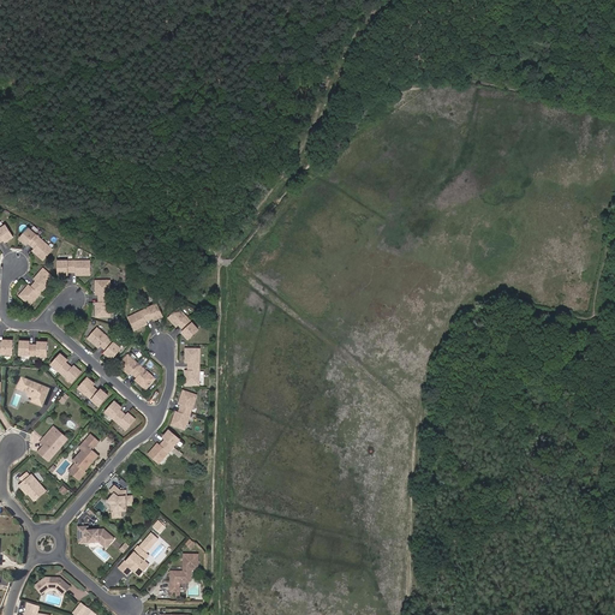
[(0,242),(1,242),(3,244),(10,239),(3,227),(0,228),(0,242)]
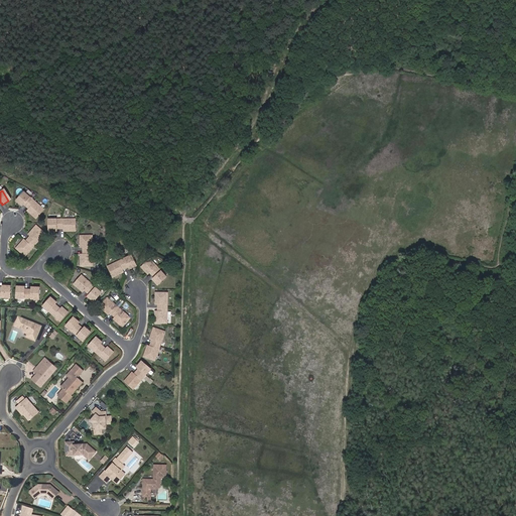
[(21,194),(14,202),(19,207),(21,205),(27,210),(28,211),(27,213),(34,220),(41,211),(33,204),(32,204),(27,199),(21,194)]
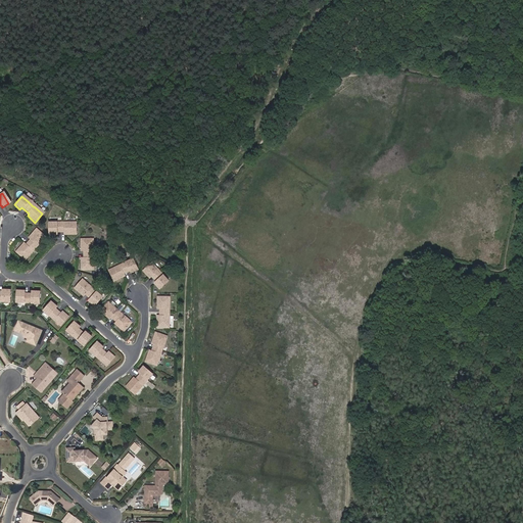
[(47,223),(47,235),(55,235),(55,232),(62,232),(64,232),(64,235),(75,235),(74,223),(62,223),(62,224),(55,224),(54,223),(47,223)]
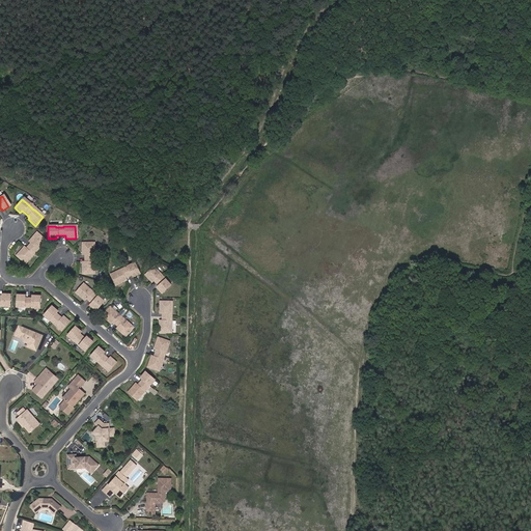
[(45,241),(35,233),(29,241),(30,243),(29,244),(24,250),(23,251),(21,249),(15,257),(24,264),(31,256),(31,255),(36,250),(45,241)]
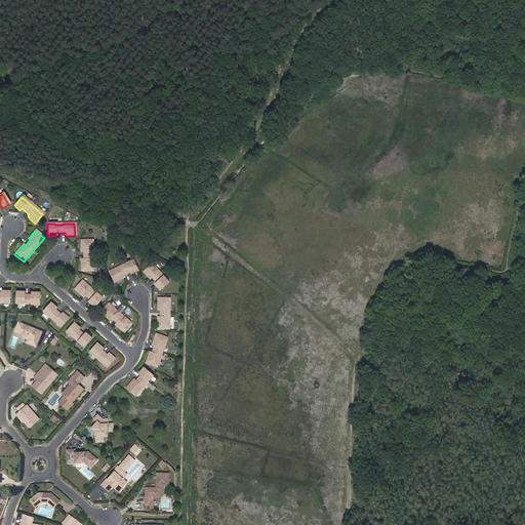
[(91,240),(80,241),(80,250),(82,250),(82,252),(83,259),(83,261),(80,261),(80,272),(92,272),(92,259),(91,259),(91,252),(92,252),(91,240)]
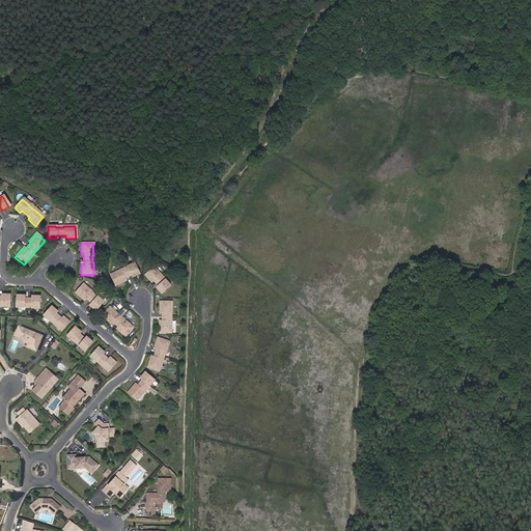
[(109,275),(114,285),(123,281),(122,279),(123,278),(131,275),(132,277),(139,274),(134,263),(127,267),(120,270),(119,270),(109,275)]
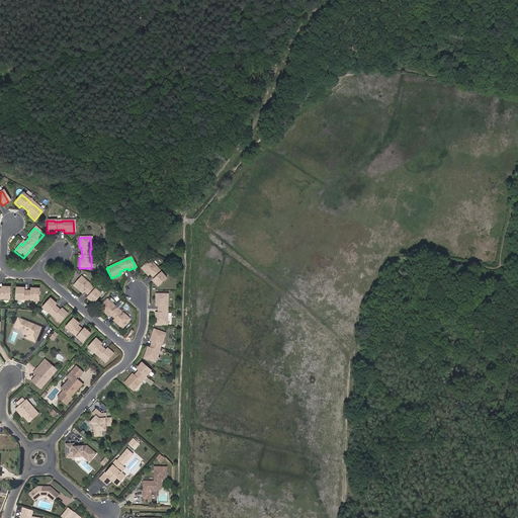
[(149,260),(141,268),(146,274),(148,272),(149,273),(154,279),(153,281),(158,286),(166,278),(161,273),(155,268),(156,267),(149,260)]
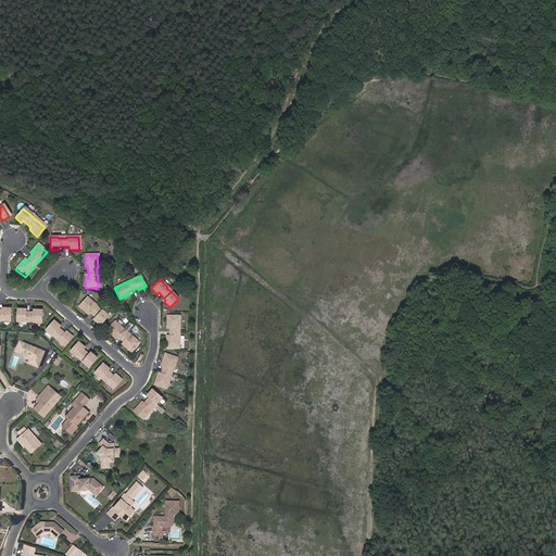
[(86,298),(78,307),(86,314),(88,312),(89,313),(96,318),(93,320),(100,326),(108,316),(102,311),(101,312),(96,306),(86,298)]
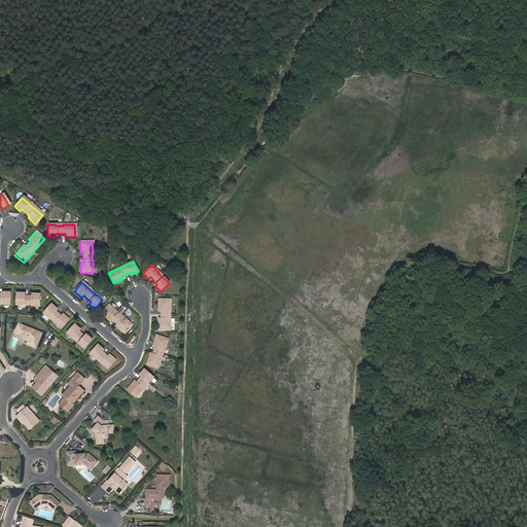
[(9,294),(1,293),(1,295),(0,294),(0,305),(1,305),(1,306),(8,306),(9,294)]
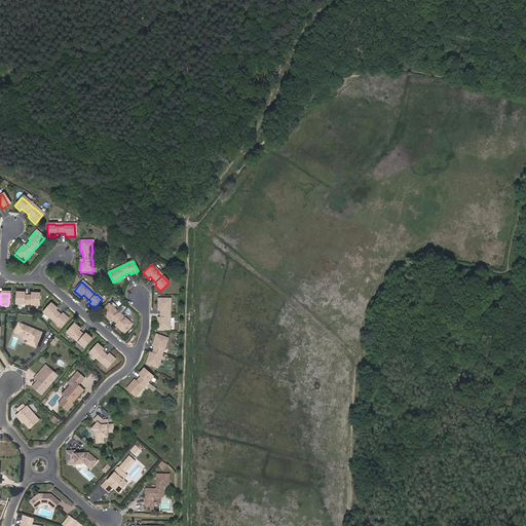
[(31,295),(31,297),(23,297),(24,294),(15,294),(15,305),(23,306),(23,305),(31,306),(38,306),(38,295),(31,295)]
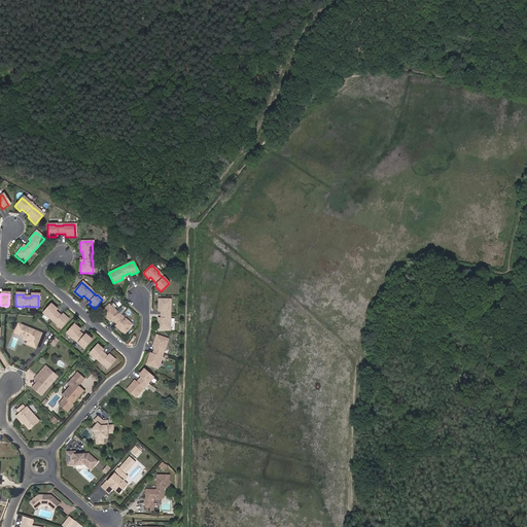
[(170,311),(170,300),(157,300),(157,309),(161,309),(161,311),(161,319),(161,320),(157,320),(157,330),(170,330),(170,319),(170,318),(170,311)]
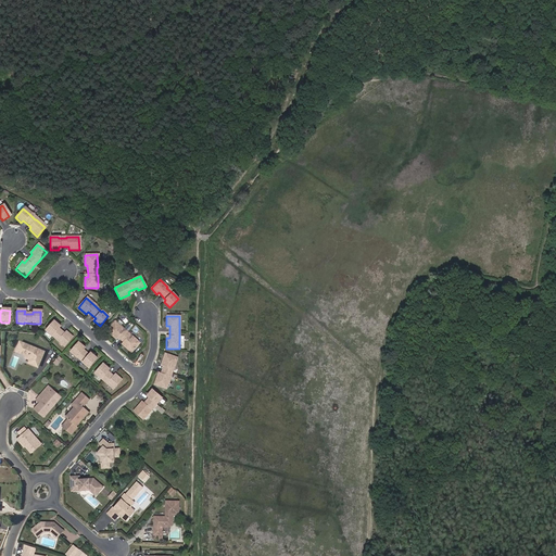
[(65,336),(64,335),(58,329),(59,327),(53,321),(45,331),(51,337),(58,341),(58,342),(63,348),(72,338),(66,333),(65,336)]
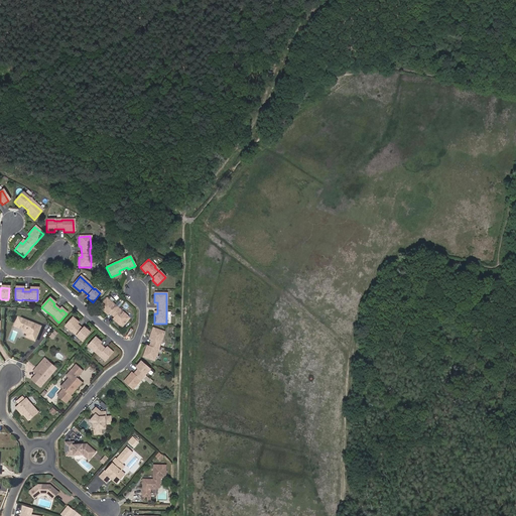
[(106,298),(99,307),(106,313),(107,311),(109,313),(114,317),(116,319),(114,321),(121,328),(129,318),(120,311),(115,306),(106,298)]
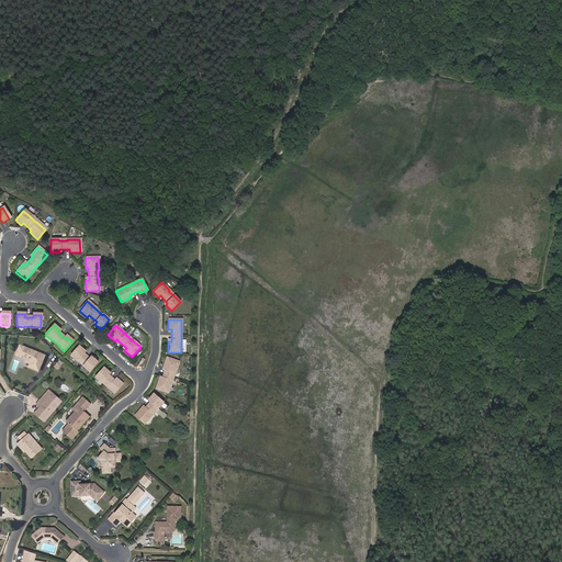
[(45,357),(20,347),(17,357),(27,361),(26,363),(31,366),(36,367),(35,370),(40,372),(45,357)]
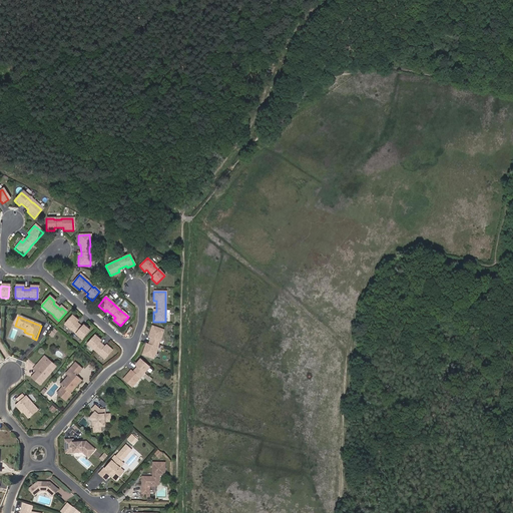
[(83,327),(82,329),(76,324),(78,322),(72,317),(64,326),(70,331),(70,330),(76,335),(76,336),(81,340),(89,332),(83,327)]
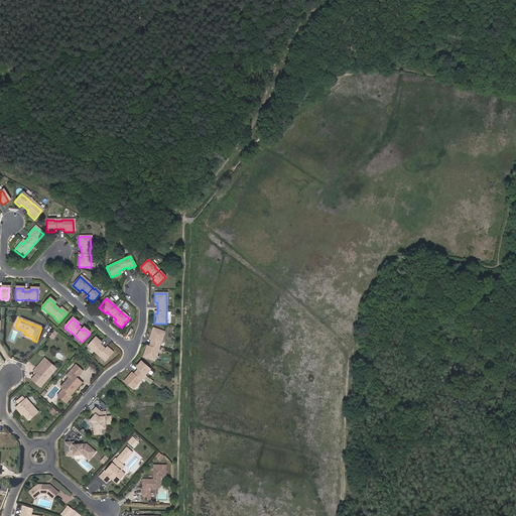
[(149,347),(149,349),(146,348),(143,357),(154,361),(157,350),(164,332),(153,329),(150,338),(152,339),(152,340),(149,347)]
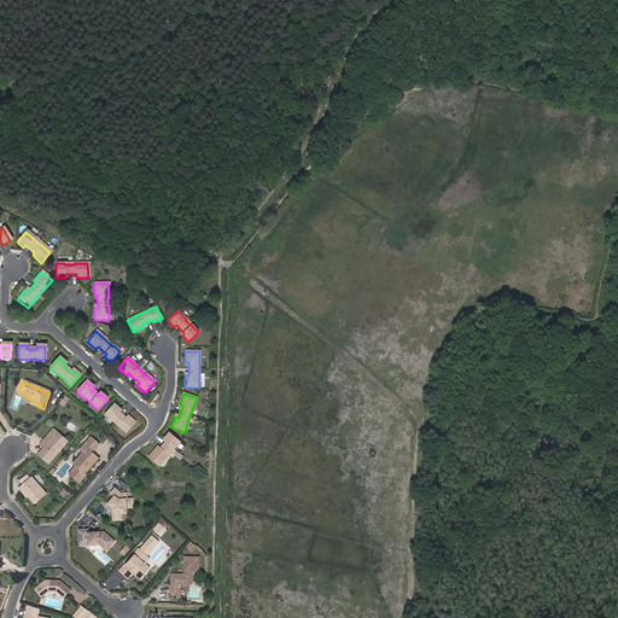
[(128,420),(126,419),(120,413),(121,410),(114,406),(105,415),(112,421),(120,427),(126,433),(135,423),(129,418),(128,420)]
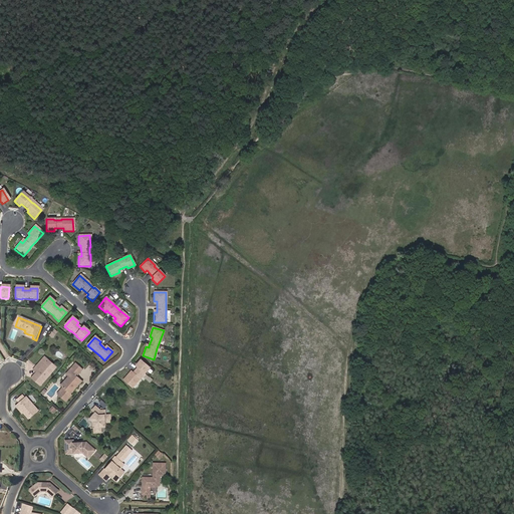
[(47,360),(44,357),(35,367),(39,370),(37,373),(31,378),(40,387),(53,370),(45,363),(47,360)]
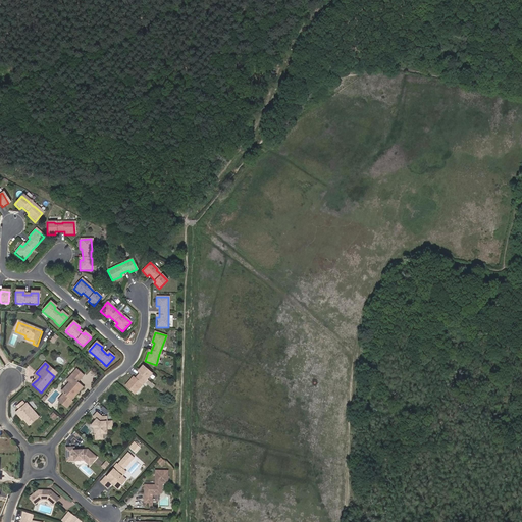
[(54,376),(57,373),(48,366),(46,369),(54,376)]
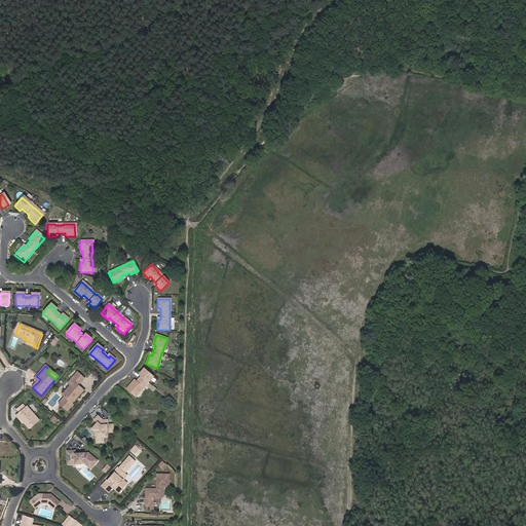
[(141,376),(136,382),(135,384),(133,382),(126,389),(136,398),(143,388),(148,382),(153,377),(144,369),(139,375),(141,376)]
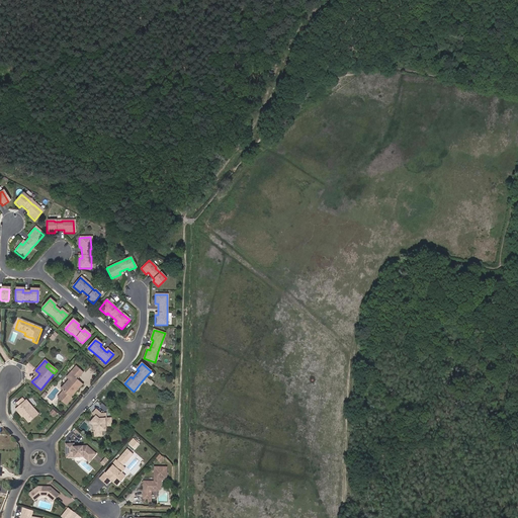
[(76,366),(70,373),(72,375),(69,379),(60,389),(63,391),(57,398),(65,406),(72,399),(71,398),(82,384),(78,380),(84,373),(76,366)]
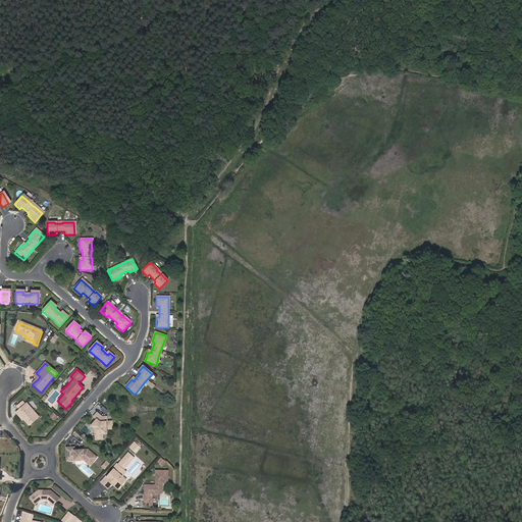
[(42,423),(30,409),(19,419),(22,422),(23,421),(33,431),(42,423)]
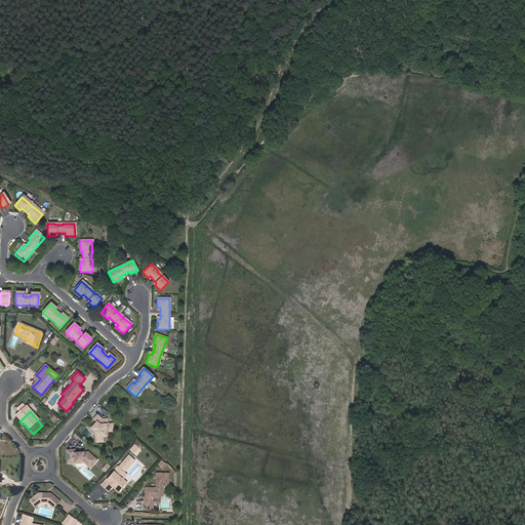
[(103,420),(97,416),(93,420),(96,422),(97,423),(95,427),(94,426),(91,429),(95,433),(96,443),(104,443),(104,438),(104,437),(108,433),(113,433),(112,426),(108,426),(107,420),(103,420)]
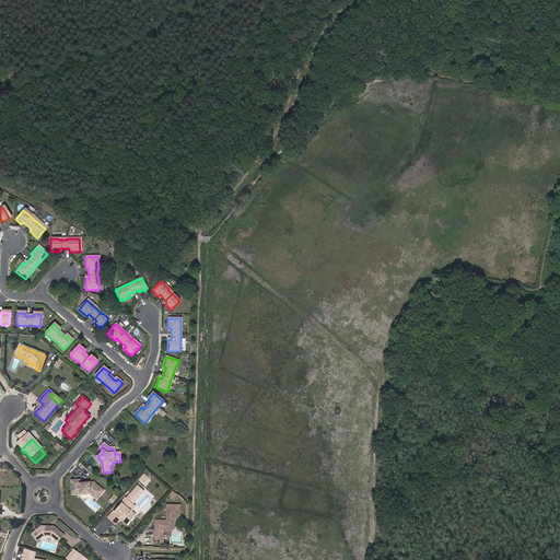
[(147,485),(152,478),(146,471),(140,479),(147,485)]
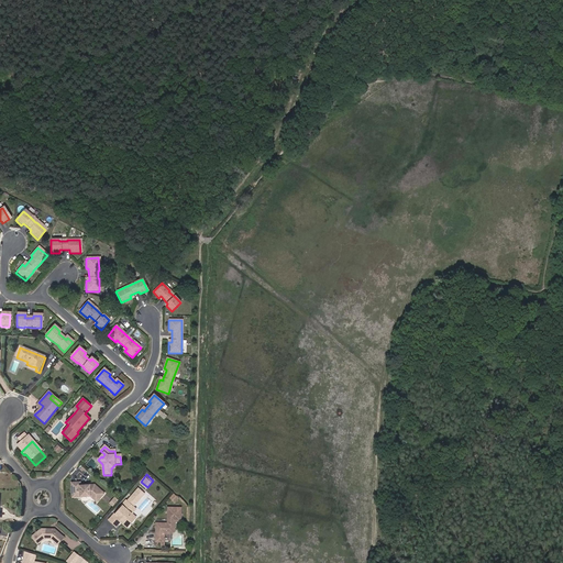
[(77,484),(72,484),(72,493),(78,493),(78,497),(90,497),(96,503),(103,494),(94,485),(77,486),(77,484)]
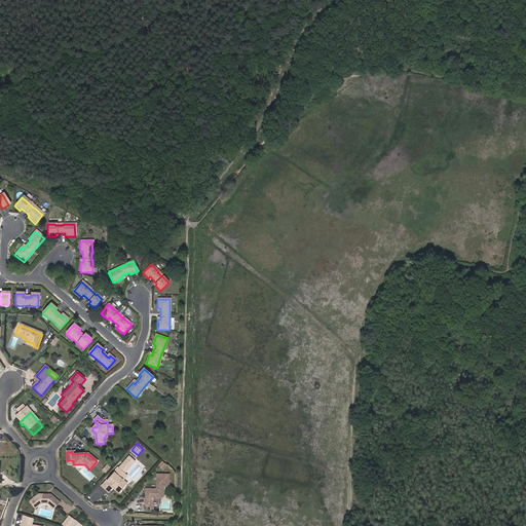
[(114,473),(115,474),(109,481),(107,481),(102,486),(109,492),(113,488),(114,487),(120,492),(125,486),(122,484),(122,482),(123,481),(122,480),(126,476),(118,468),(114,473)]
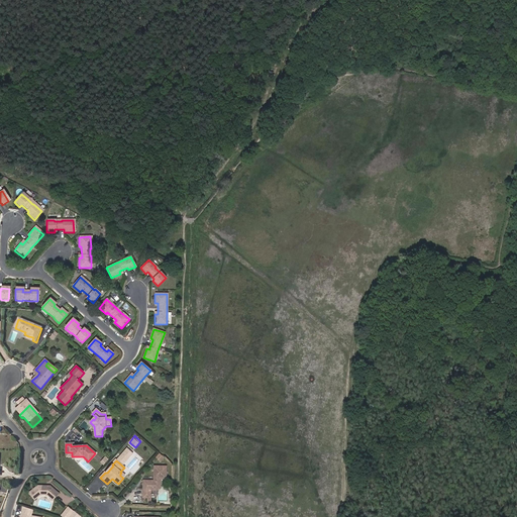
[(146,500),(146,503),(149,503),(149,492),(157,492),(159,490),(159,480),(165,481),(165,468),(152,468),(152,480),(154,481),(154,483),(152,483),(142,483),(141,500),(146,500)]
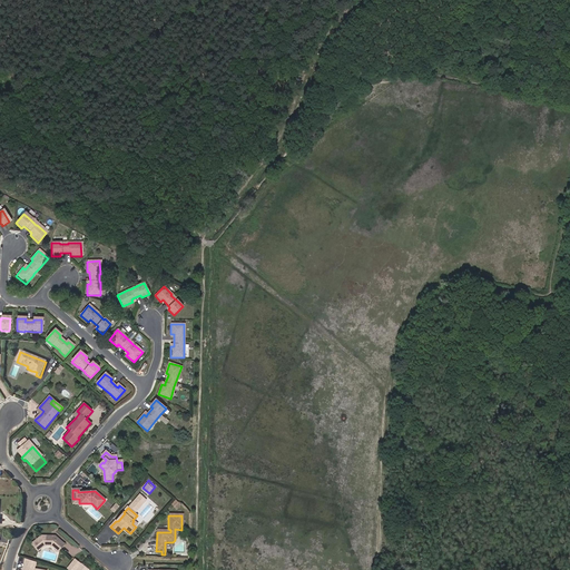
[(47,537),(41,537),(31,544),(38,552),(45,547),(51,547),(58,552),(64,544),(55,537),(50,537),(50,538),(48,538),(47,537)]
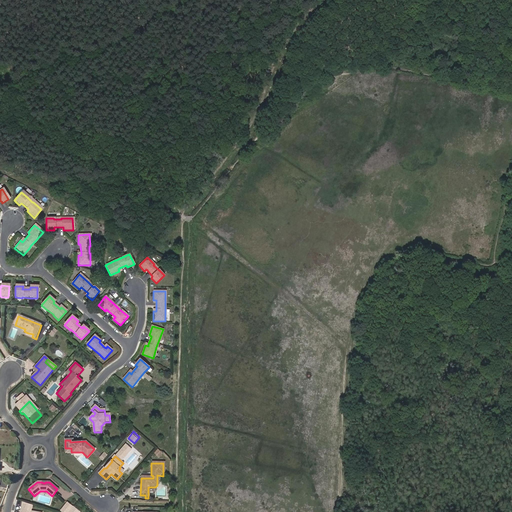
[(68,500),(61,510),(64,511),(80,511),(82,510),(68,500)]
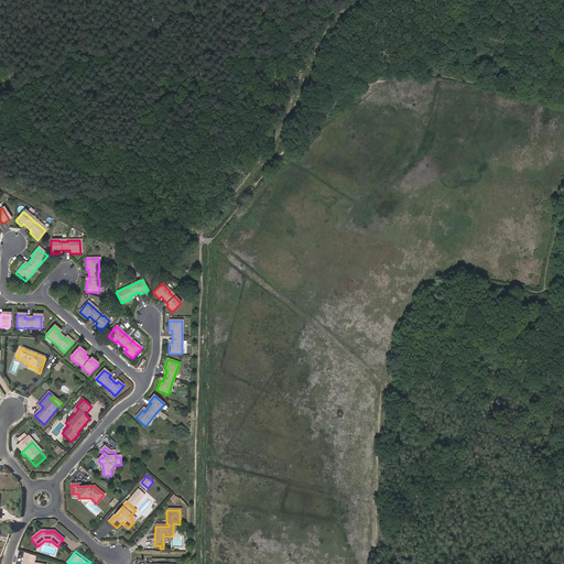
[(33,563),(34,556),(25,554),(23,563),(33,563)]
